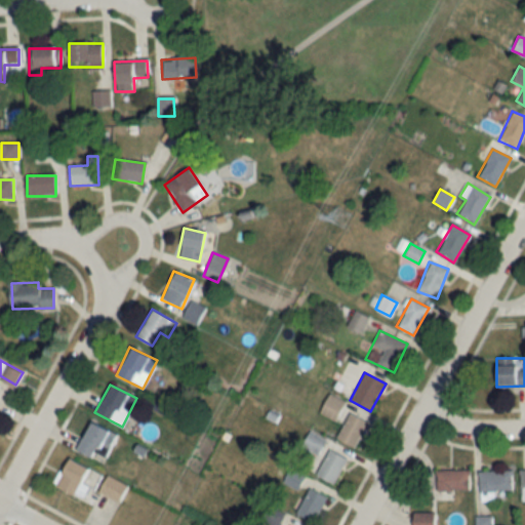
[(319,412),(334,421),(345,402),(329,393),(319,412)]
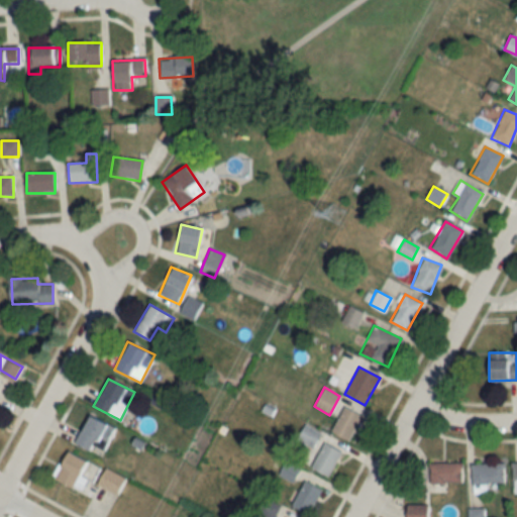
[(362,416),(344,406),(330,431),(348,441),(362,416)]
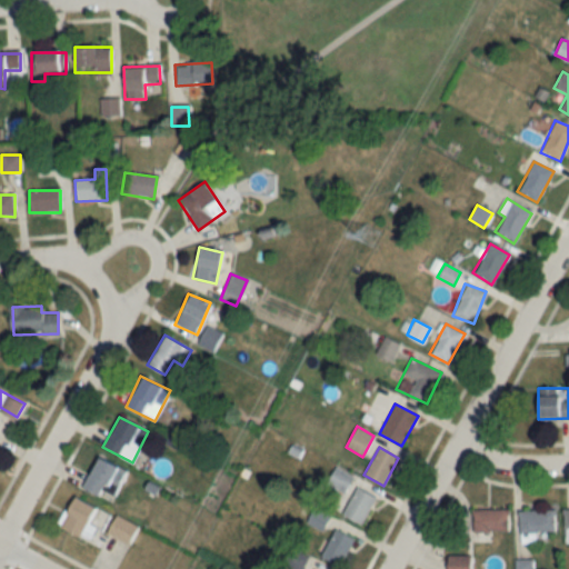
[(109,502),(125,471),(97,457),(81,488),(109,502)]
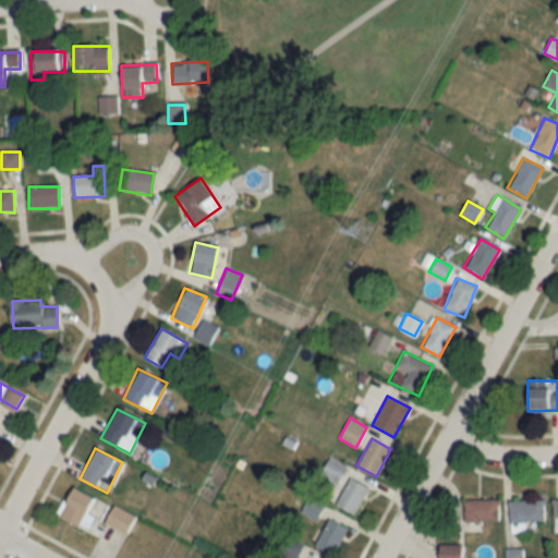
[(367,486),(348,476),(334,504),(353,514),(367,486)]
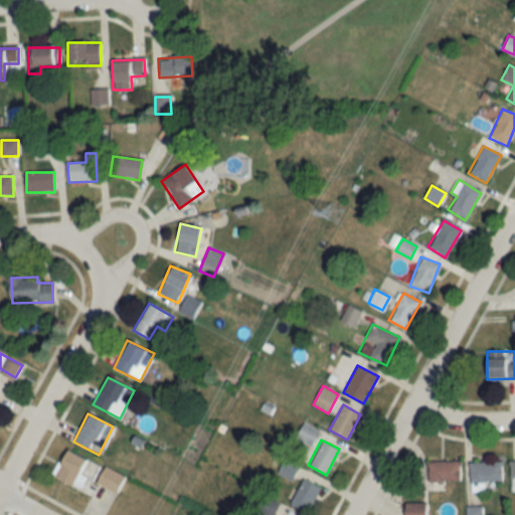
[(90,462),(65,450),(52,476),(76,488),(90,462)]
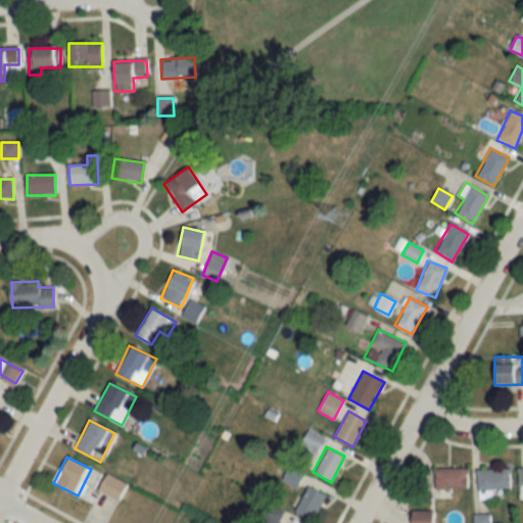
[(467,468),(434,468),(434,488),(467,488),(467,468)]
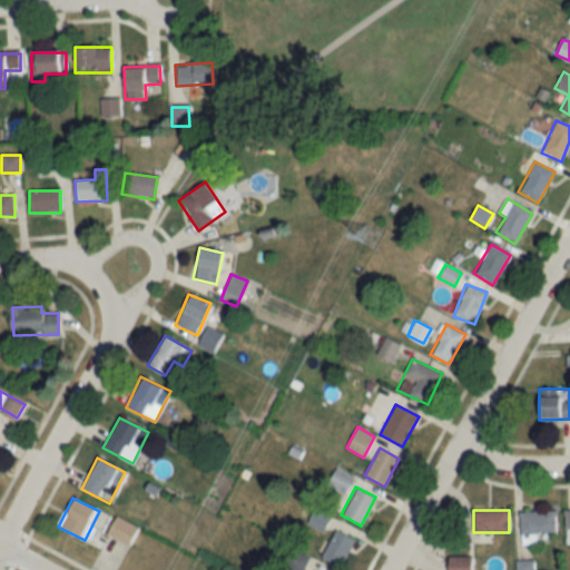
[(521,510),(521,533),(556,533),(556,510),(521,510)]
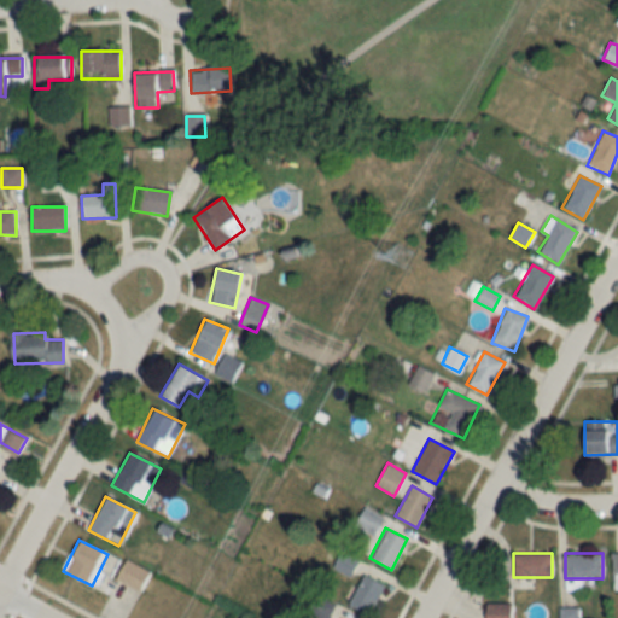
[(355,561),(342,554),(334,566),(348,575),(355,561)]
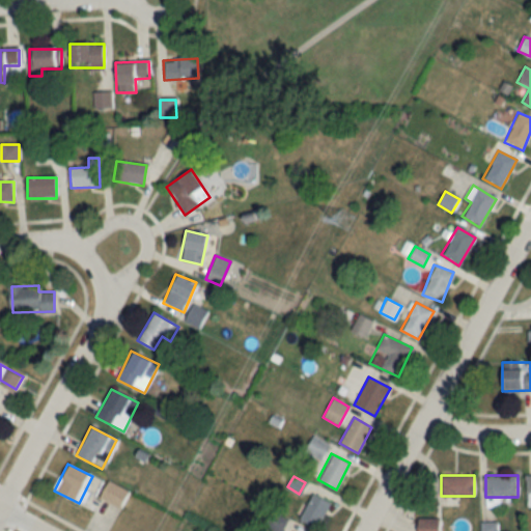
[(99,498),(119,508),(129,491),(107,480),(99,498)]
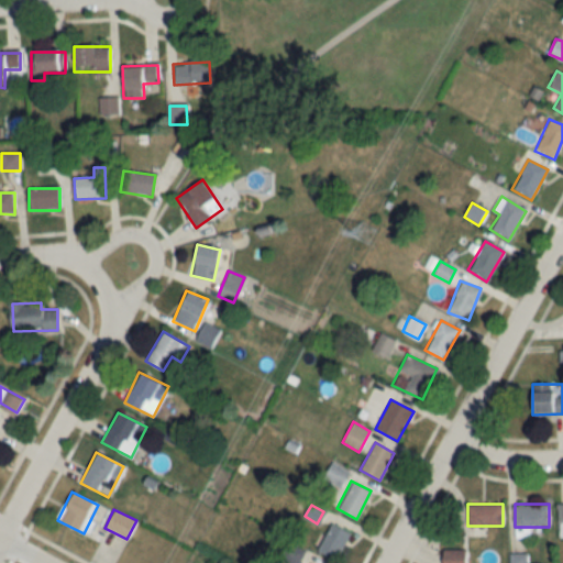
[(333,560),(350,533),(332,522),(316,548),(333,560)]
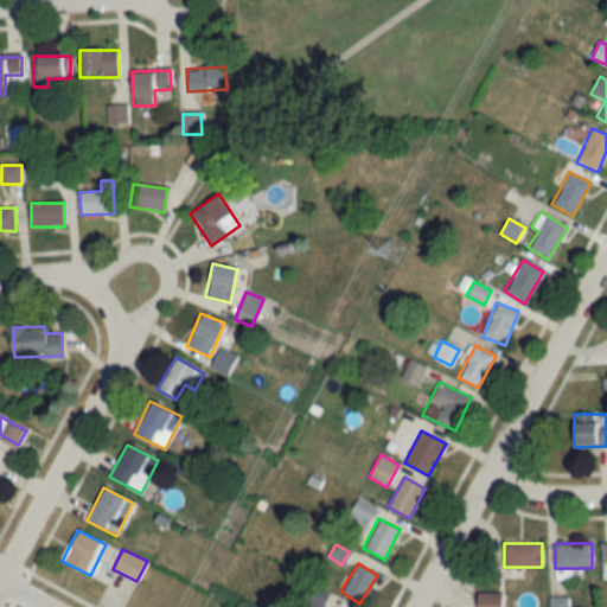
[(500,606),(500,593),(477,593),(477,606),(500,606)]
